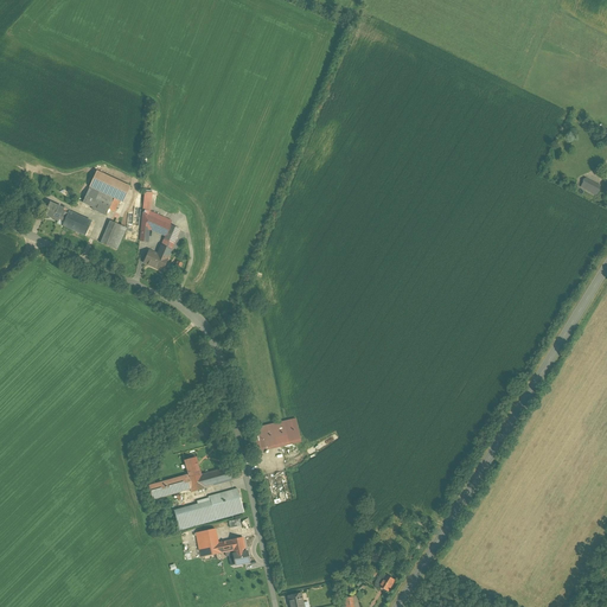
[(129,187),(97,172),(83,203),(93,208),(93,210),(106,216),(109,210),(115,212),(120,200),(122,202),(129,187)]
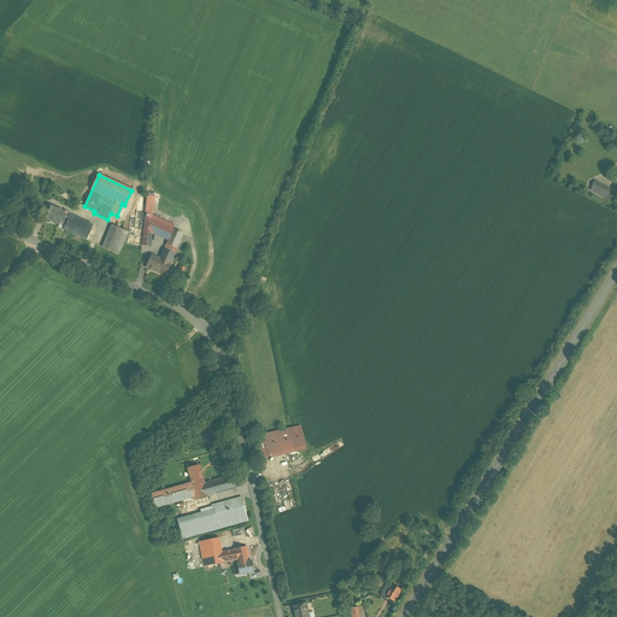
[(595,182),(591,191),(606,199),(610,191),(595,182)]
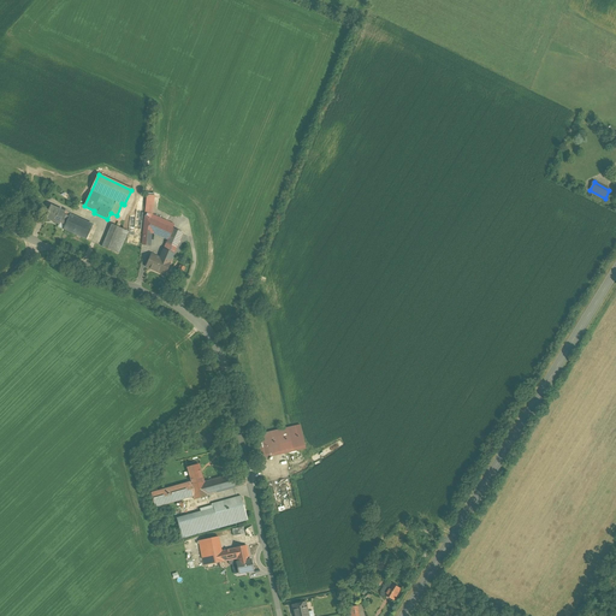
[(175,255),(183,234),(166,226),(150,219),(153,214),(154,202),(147,202),(146,217),(143,238),(142,246),(150,246),(152,232),(167,240),(164,250),(175,255)]
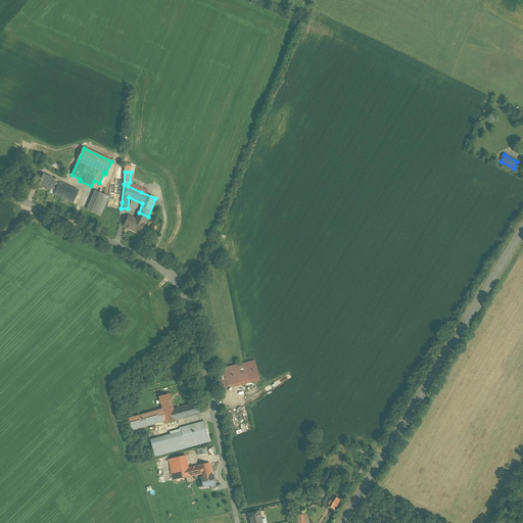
[(54,181),(43,176),(39,185),(50,190),(51,189),(55,191),(58,185),(54,183),(54,181)]
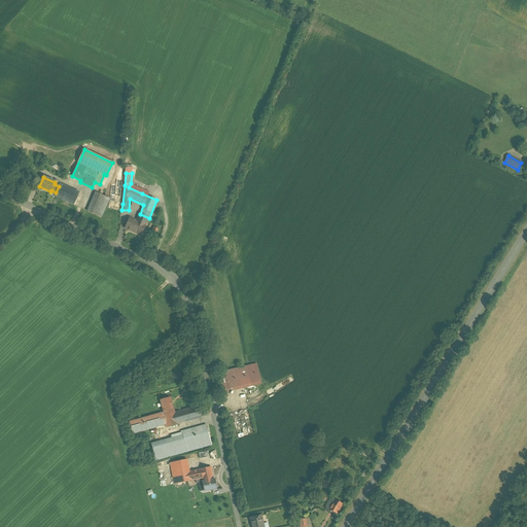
[(60,184),(59,186),(56,192),(55,197),(74,205),(79,192),(60,184)]
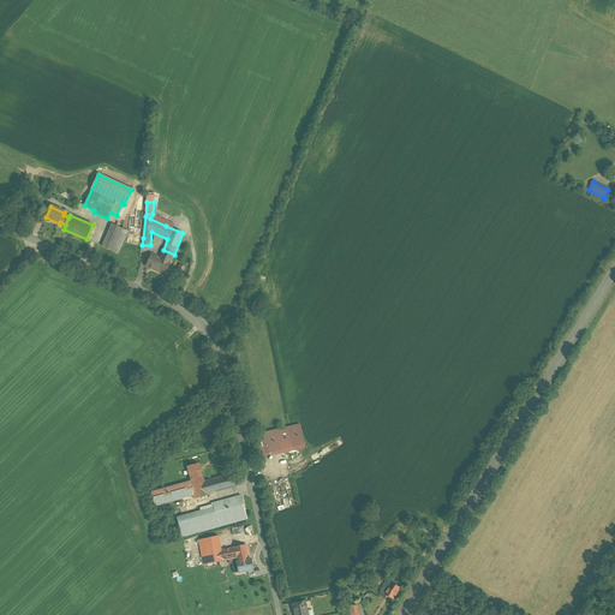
[(127,232),(112,225),(101,246),(118,254),(127,232)]
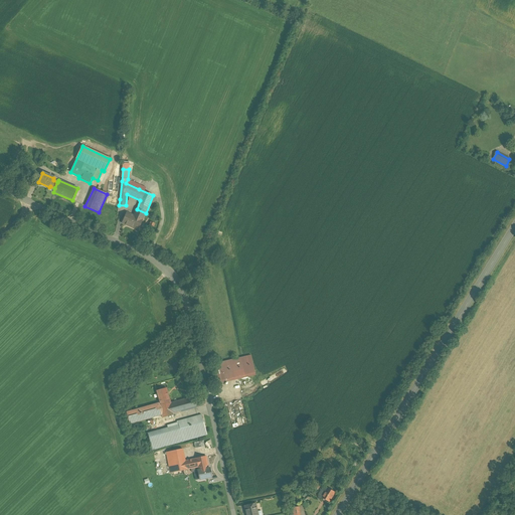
[(146,213),(137,209),(134,216),(127,213),(122,223),(138,230),(146,213)]
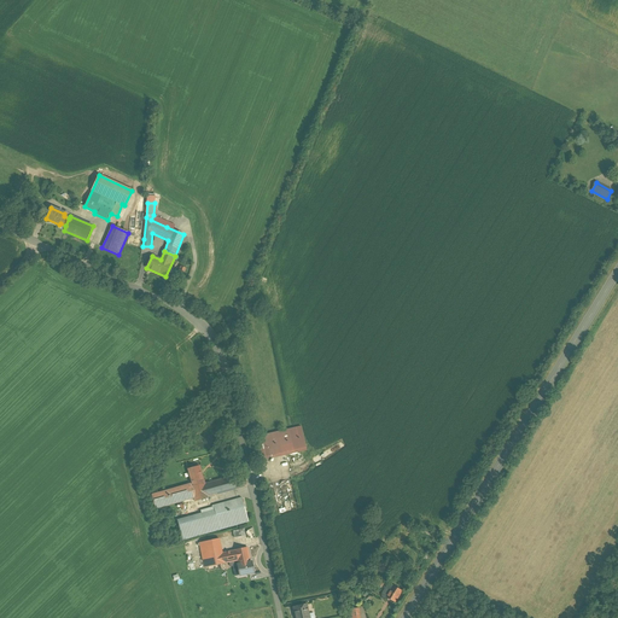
[(289,430),(254,437),(261,461),(307,450),(301,426),(289,430)]
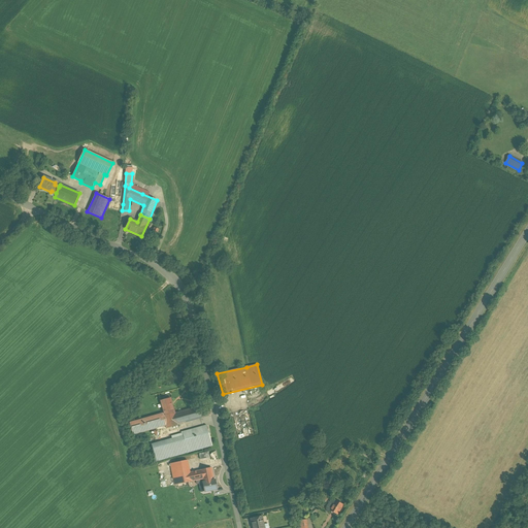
[(160,401),(163,414),(174,410),(171,398),(160,401)]
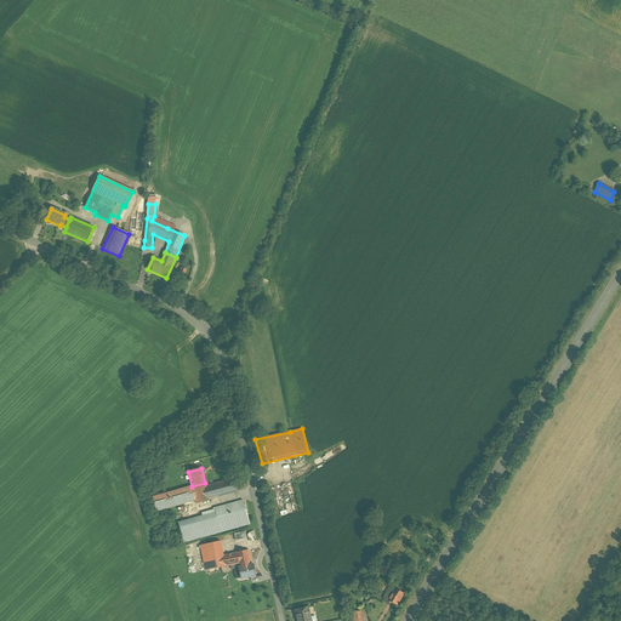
[(206,486),(205,483),(192,486),(152,497),(155,512),(197,501),(197,505),(237,493),(233,479),(206,486)]
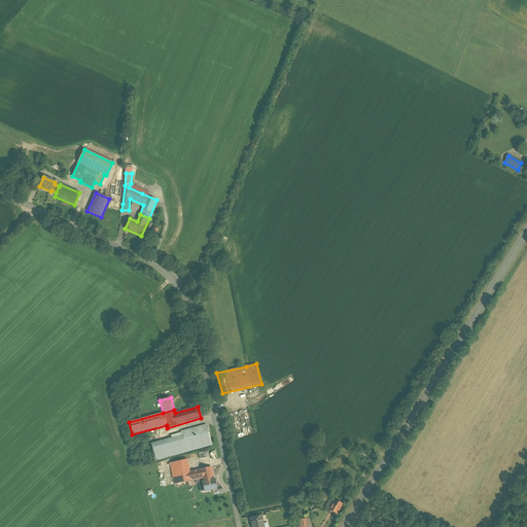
[(211,445),(206,424),(181,431),(181,432),(171,435),(172,437),(152,444),(156,460),(187,452),(211,445)]
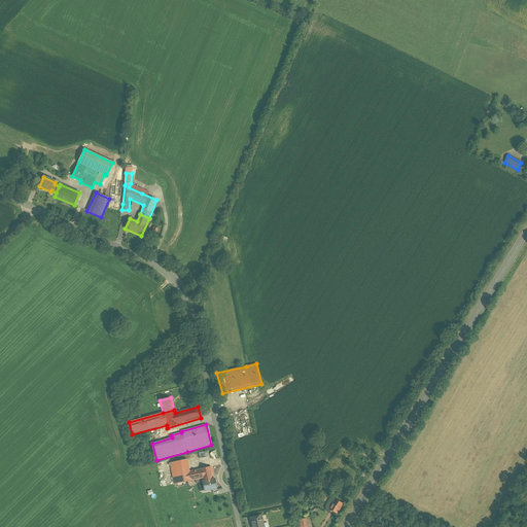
[(202,479),(212,476),(211,466),(200,469),(189,471),(186,459),(170,463),(174,485),(202,479)]
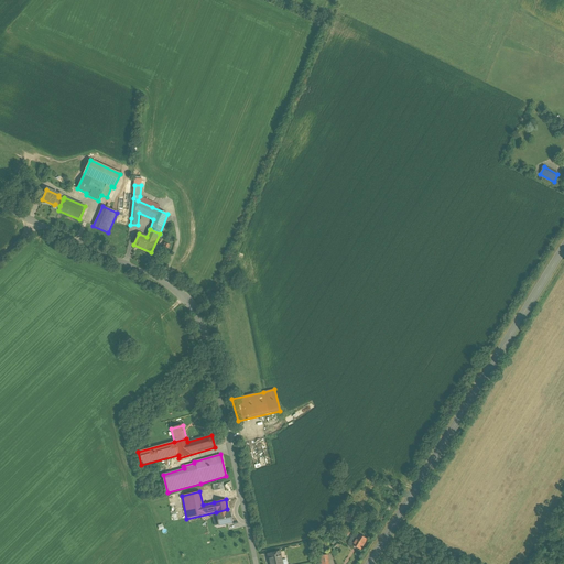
[(368,498),(362,495),(355,509),(360,511),(368,498)]
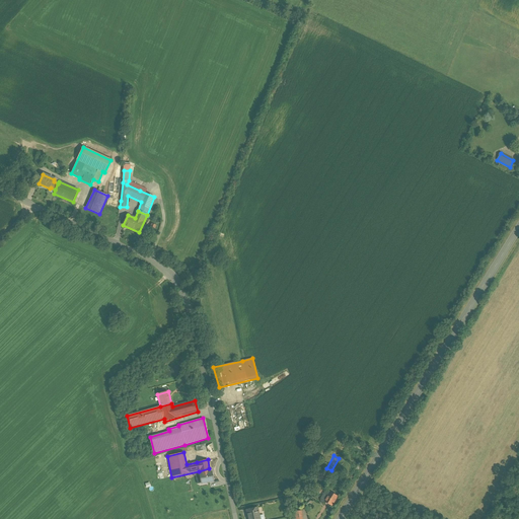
[(209,468),(199,471),(202,484),(213,480),(211,471),(210,472),(209,468)]
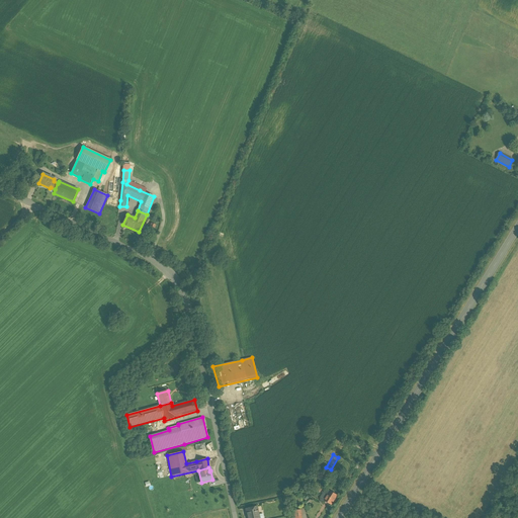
[(338,497),(327,490),(321,500),(332,506),(338,497)]
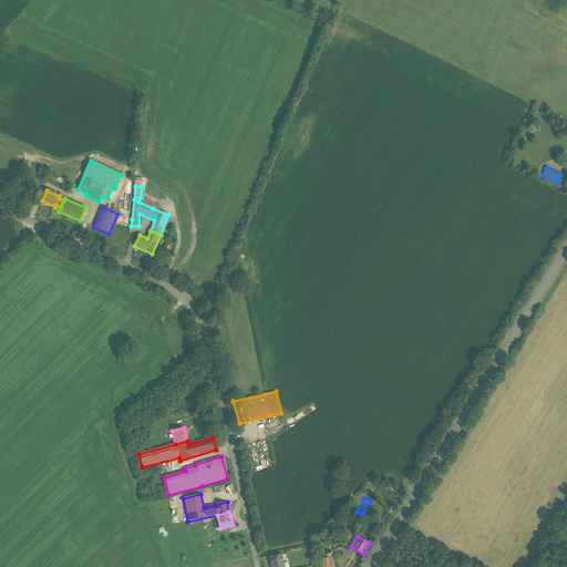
[(282,566),(281,555),(269,557),(270,566),(282,566)]
